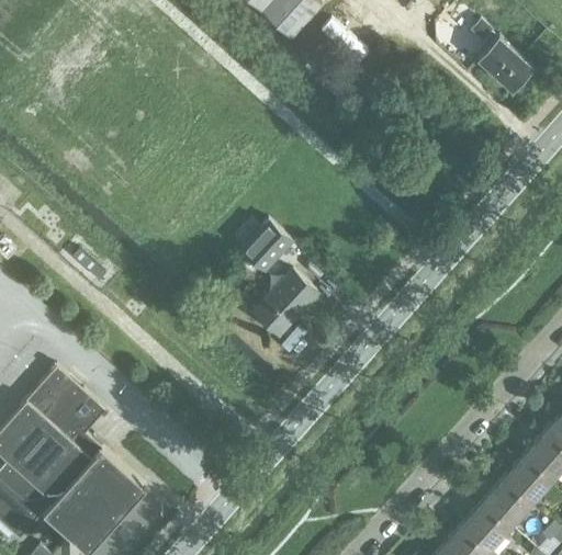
[(248,0),(291,40),(323,6),(316,0),(248,0)]
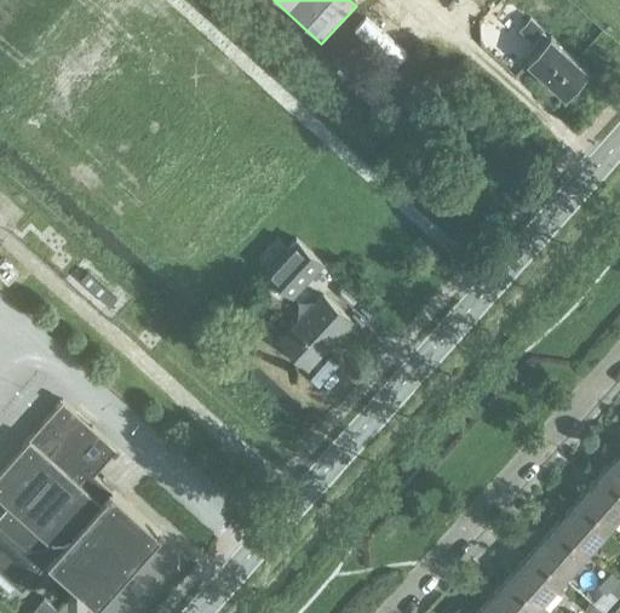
[(463,0),(487,22),(506,1),(504,0),(463,0)]
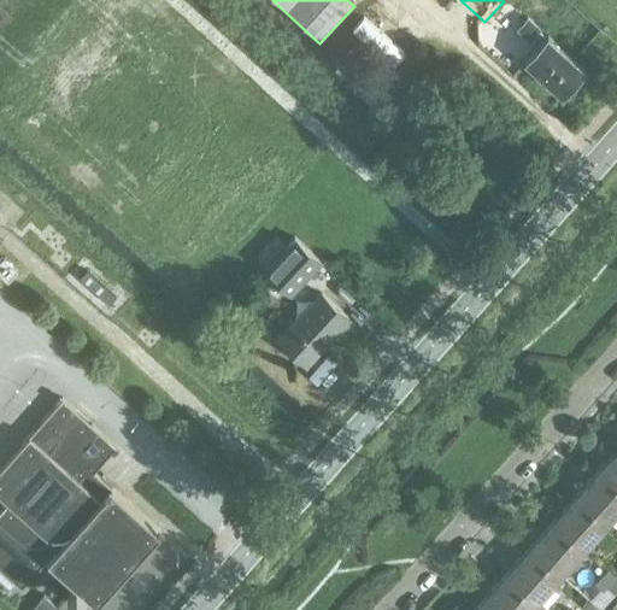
[(547,40),(544,45),(536,40),(541,34),(528,22),(517,35),(530,47),(533,45),(539,51),(523,66),(563,101),(587,75),(547,40)]
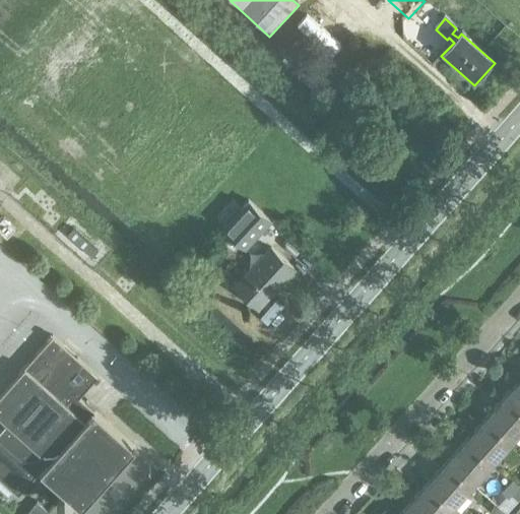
[(249,205),(222,233),(245,253),(271,226),(249,205)]
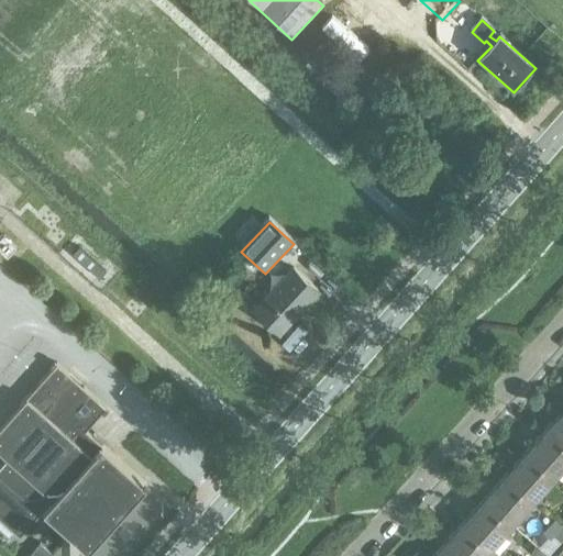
[(17,252),(4,240),(0,243),(0,253),(8,262),(17,252)]
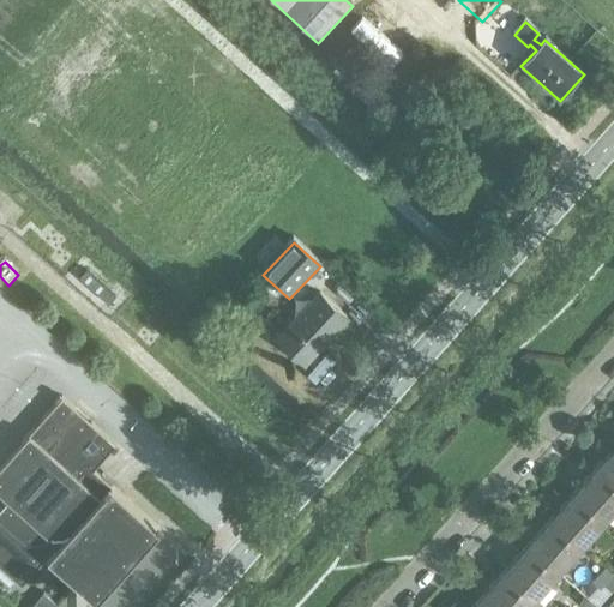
[(306,371),(350,323),(319,295),(275,343),(306,371)]
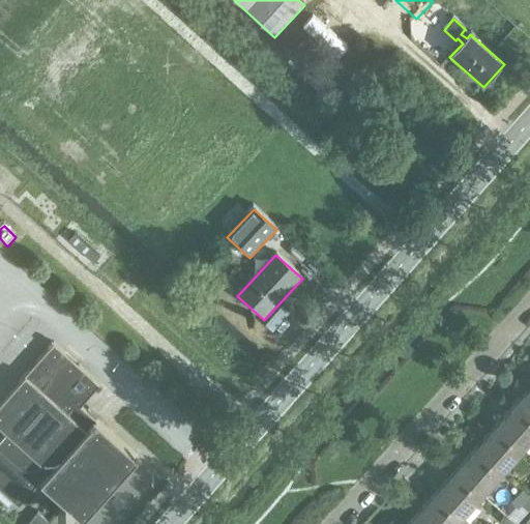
[(81,410),(99,388),(54,347),(0,406),(0,430),(6,436),(0,442),(0,493),(18,510),(40,485),(65,506),(57,516),(66,523),(74,515),(83,523),(138,461),(81,410)]
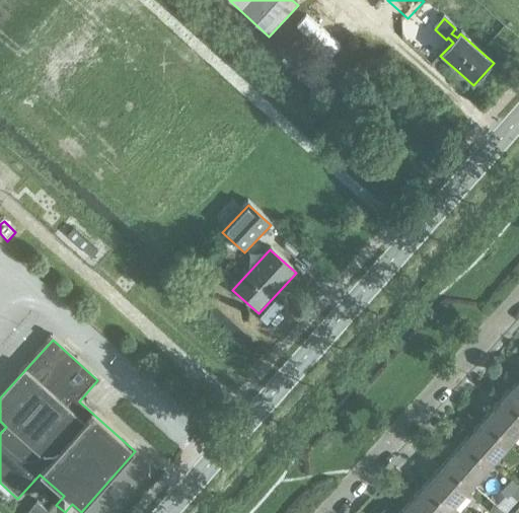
[(518,382),(500,405),(518,421),(518,382)]
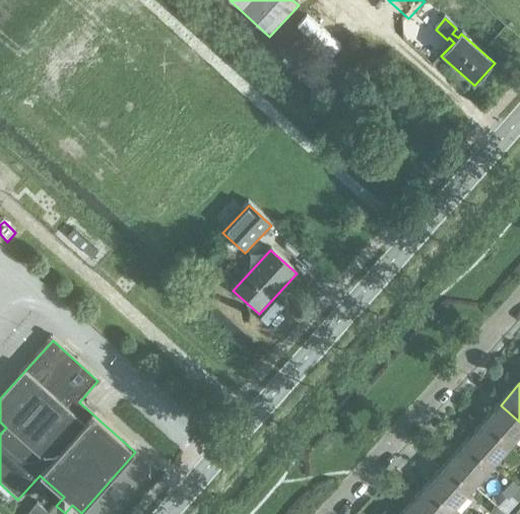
[(519,435),(519,422),(501,405),(481,427),(507,450),(519,435)]
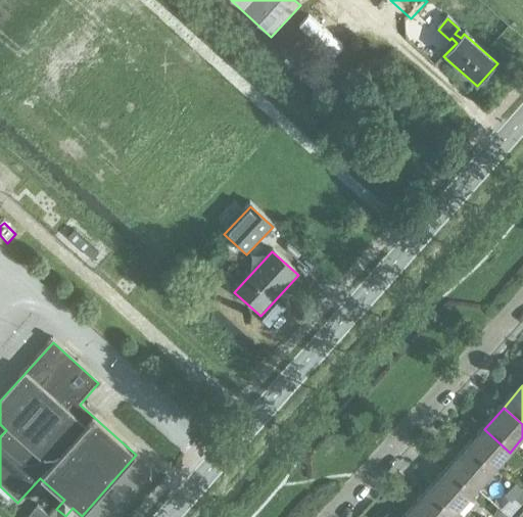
[(510,453),(484,429),(465,452),(490,475),(510,453)]
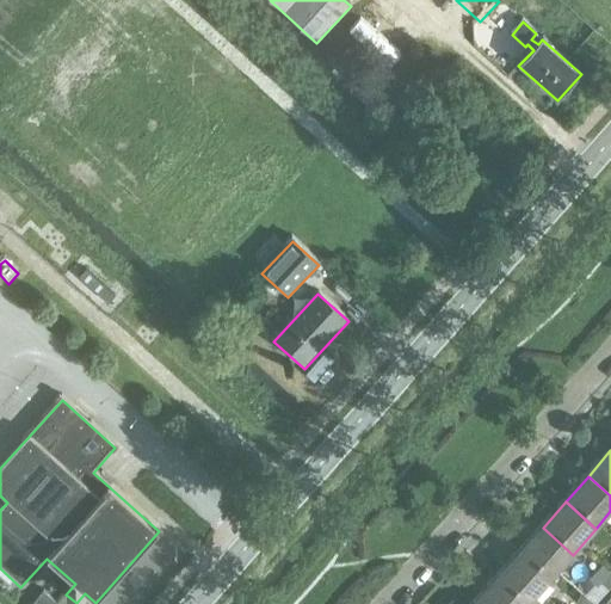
[(573,555),(543,528),(519,554),(550,580),(573,555)]
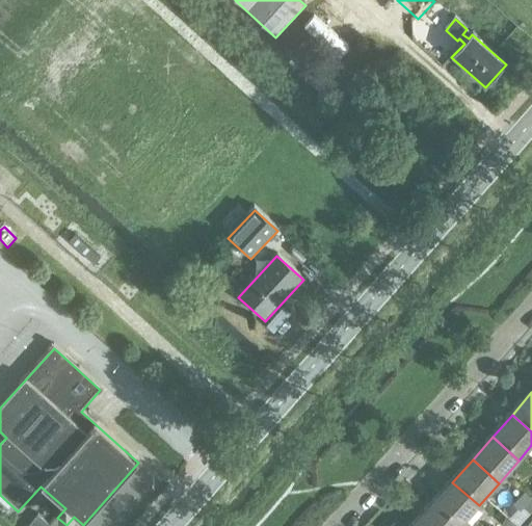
[(479,505),(452,482),(432,504),(455,525),(461,525),(479,505)]
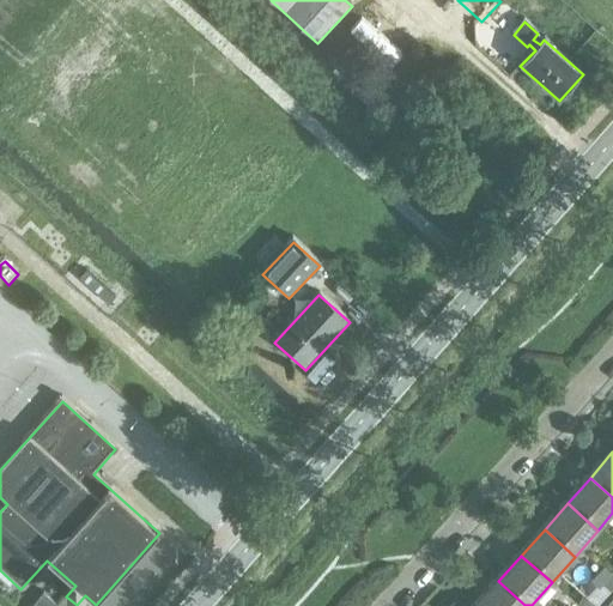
[(610,597),(612,592),(612,576),(601,589),(610,597)]
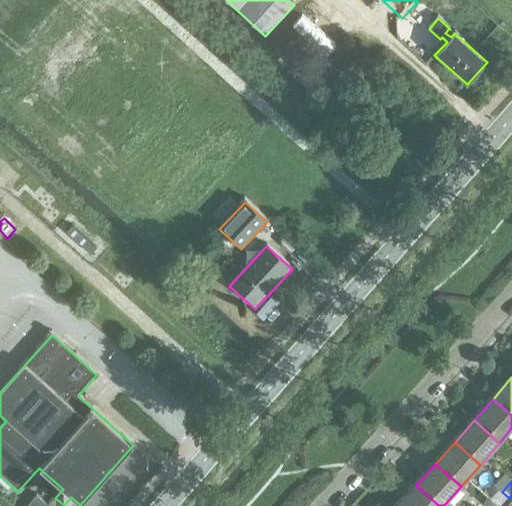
[(438,505),(416,485),(399,505),(438,505)]
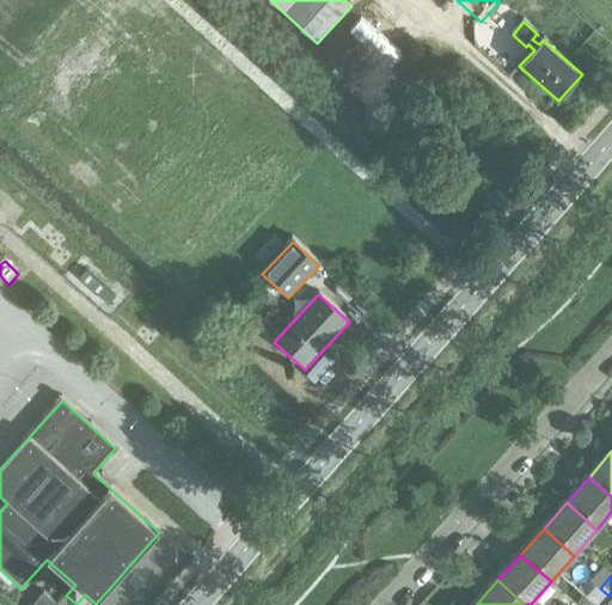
[(44,592),(36,604),(54,604),(57,599),(44,592)]
